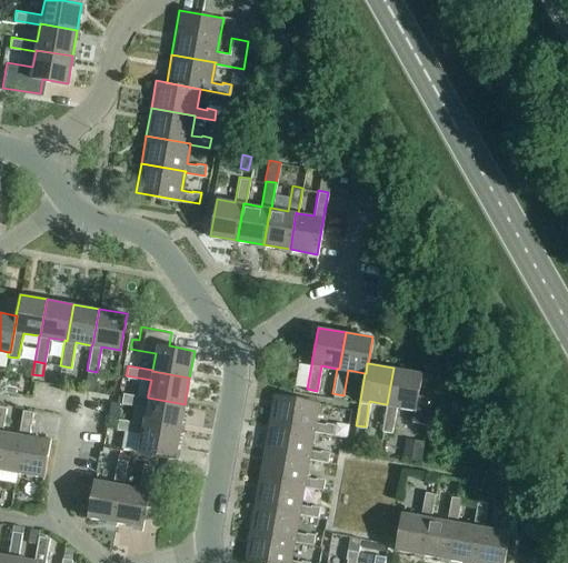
[(387,404),(386,404),(381,430),(391,431),(396,406),(414,409),(411,420),(427,423),(431,395),(417,393),(421,372),(394,368),(387,404)]
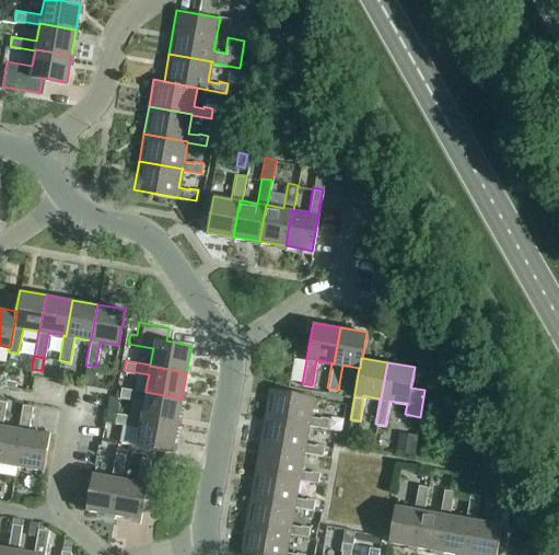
[(15,374),(6,373),(4,383),(14,384),(15,374)]
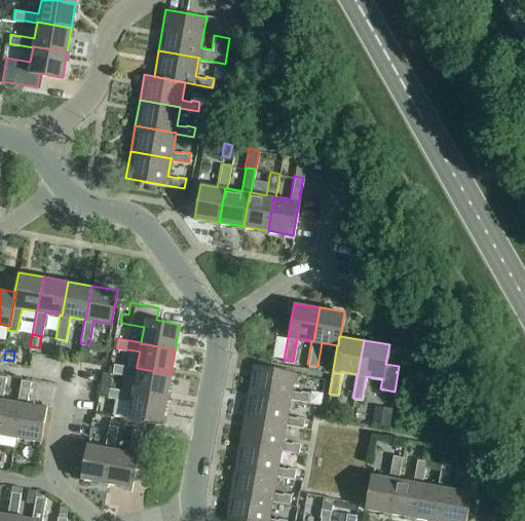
[(136,376),(133,391),(133,392),(166,398),(171,374),(137,368),(137,366),(113,362),(112,371),(136,376)]
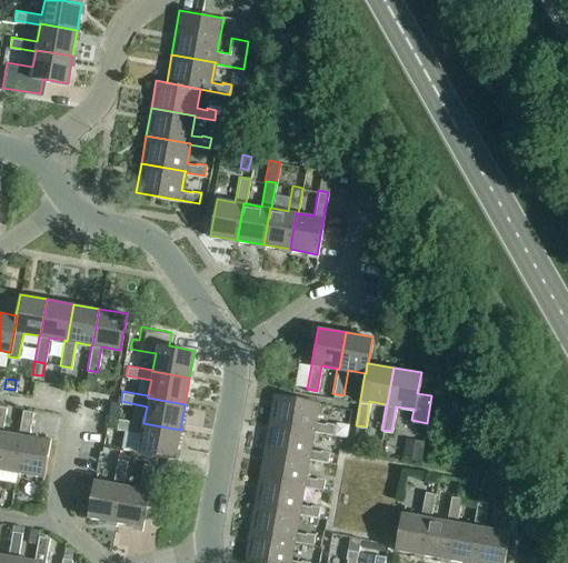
[(275,393),(269,421),(314,429),(314,430),(332,433),(335,422),(325,421),(325,422),(315,421),(318,401),(275,393)]
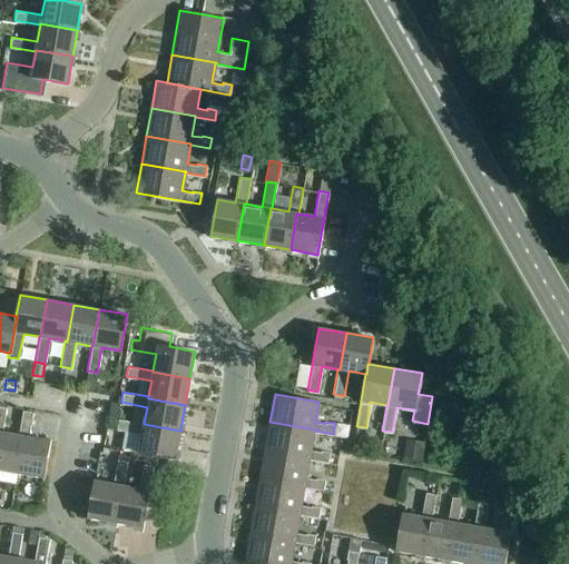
[(0,468),(16,472),(22,435),(18,435),(2,432),(6,406),(0,405),(0,468)]
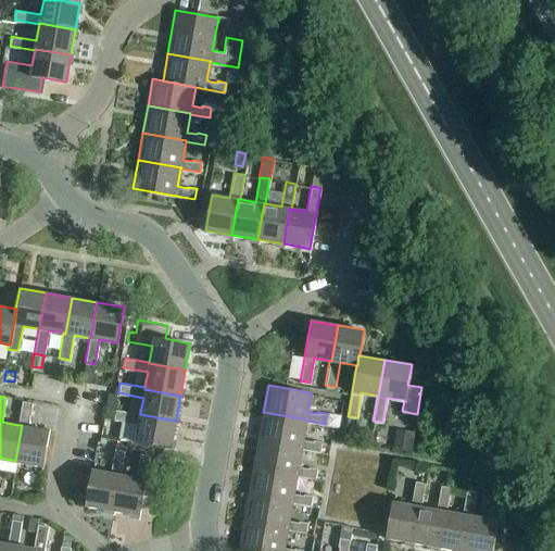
[(22,400),(17,425),(22,425),(15,461),(42,466),(49,430),(27,426),(32,401),(22,400)]
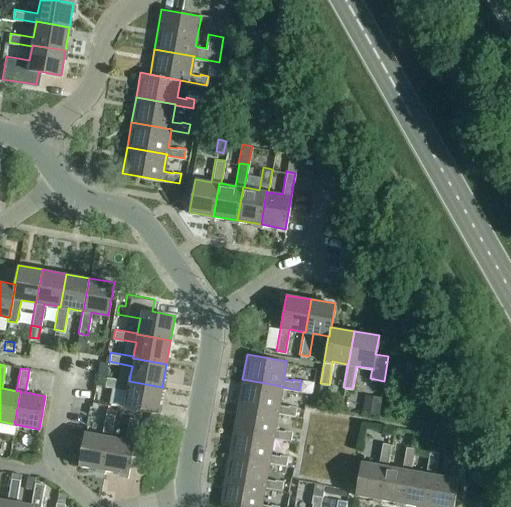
[(129,381),(129,380),(106,376),(104,385),(127,389),(124,406),(157,412),(162,387),(129,381)]
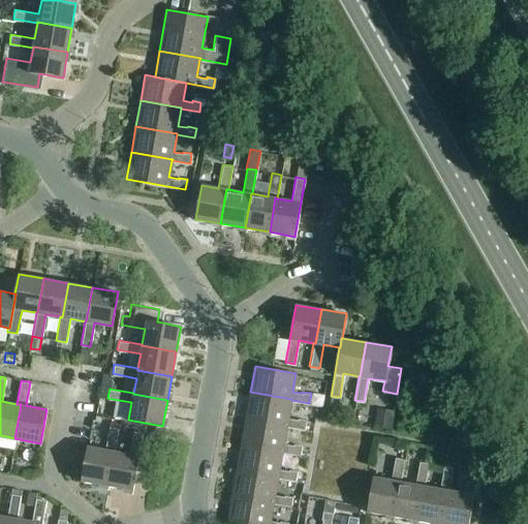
[(250,392),(246,418),(286,425),(286,426),(305,429),(306,419),(298,418),(298,419),(288,418),(291,400),(291,399),(250,392)]
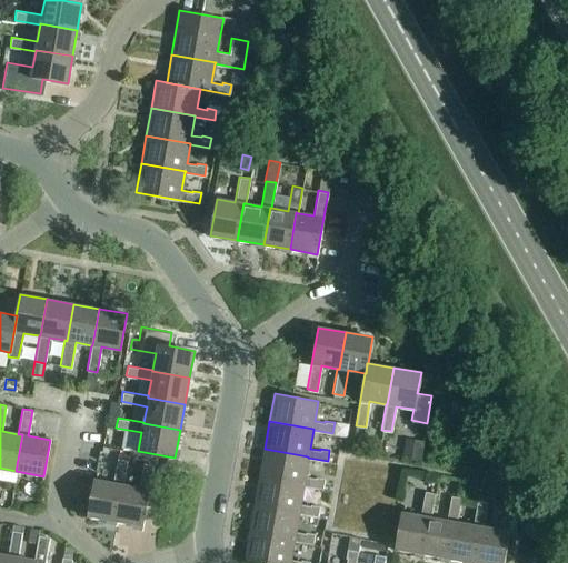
[(402,456),(419,459),(422,440),(406,436),(402,456)]
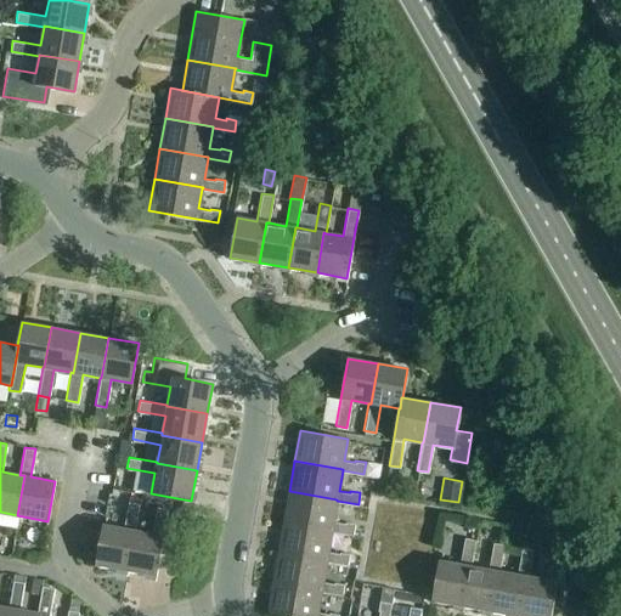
[(289,491),(283,521),(332,530),(332,531),(353,535),(355,523),(345,521),(344,523),(333,520),(337,501),(337,499),(289,491)]
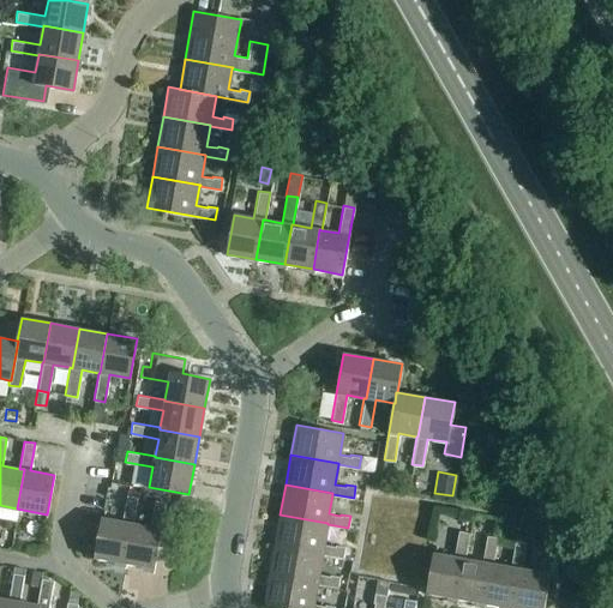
[(95,558),(124,563),(131,523),(132,523),(137,495),(126,494),(121,522),(101,518),(95,558)]
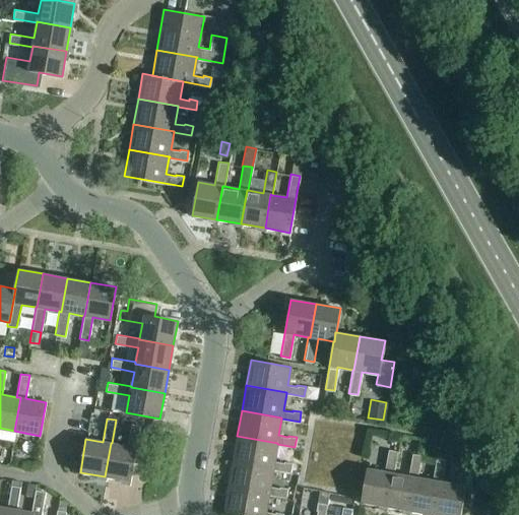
[(111,443),(105,476),(130,481),(133,461),(145,463),(150,436),(138,434),(140,425),(131,423),(127,446),(112,443),(111,443)]
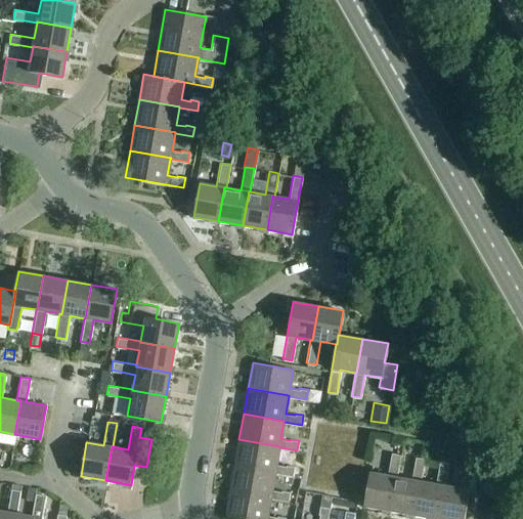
[(238,439),(234,465),(275,472),(274,473),(293,476),(294,466),(286,465),(286,466),(276,464),(279,447),(279,446),(238,439)]
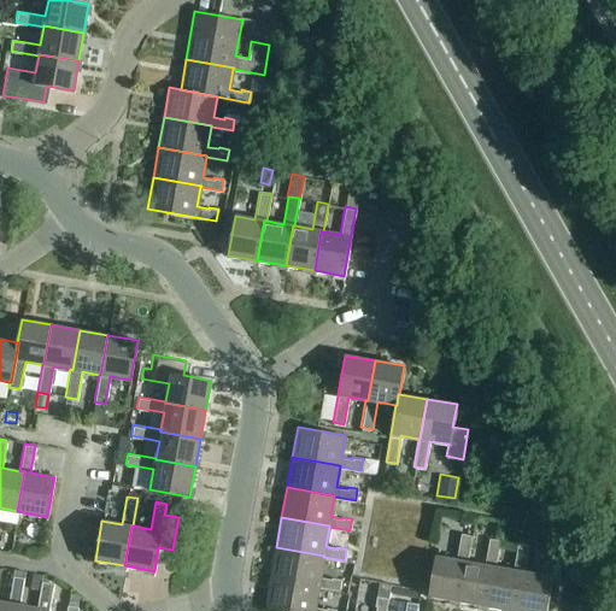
[(428,595),(458,601),(465,562),(467,562),(471,534),(461,532),(456,559),(435,556),(428,595)]
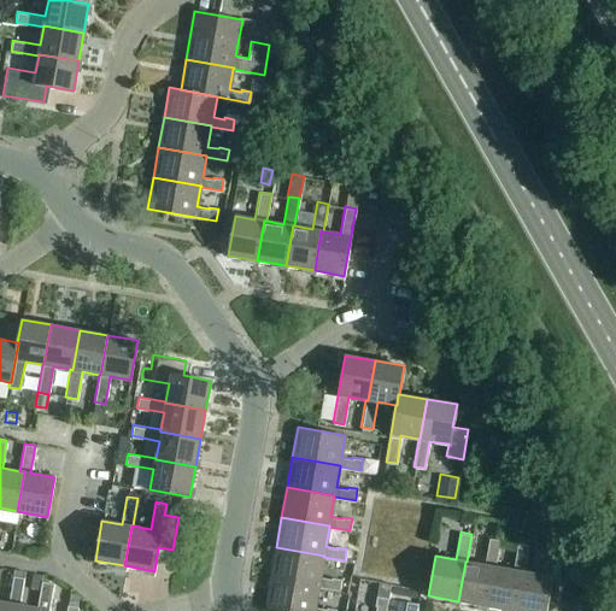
[(458,601),(486,606),(493,567),(496,567),(500,539),(488,538),(484,564),(467,562),(465,562),(458,601)]
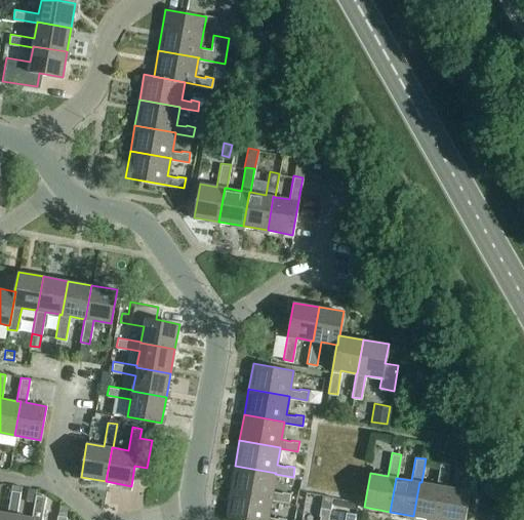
[(413,516),(438,519),(444,486),(445,486),(449,463),(440,462),(436,485),(421,482),(419,482),(413,516)]
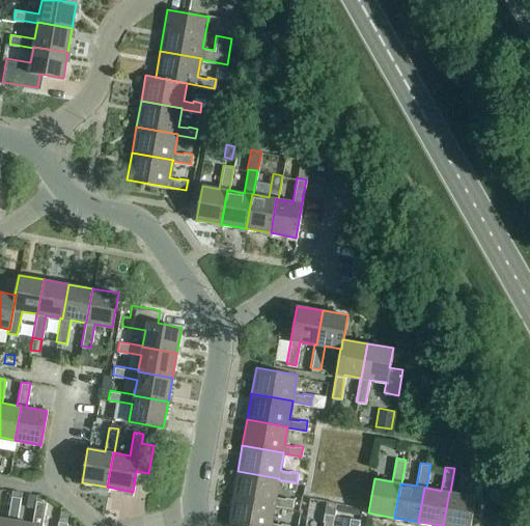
[(238,471),(232,497),(274,504),(291,508),(294,498),(285,496),(285,498),(275,496),(278,479),(279,478),(238,471)]
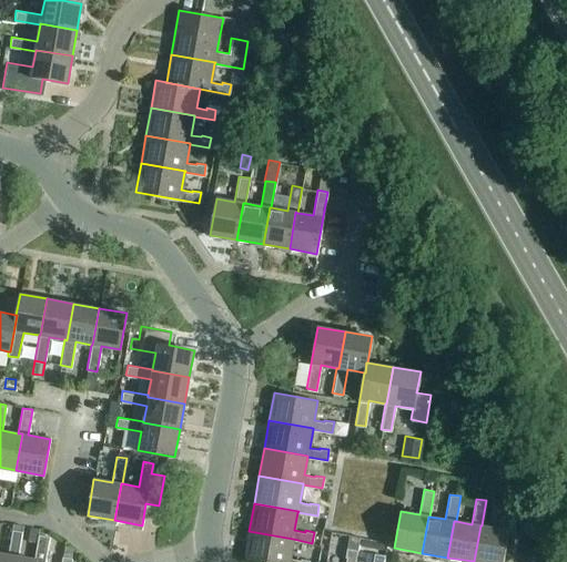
[(37,541),(38,533),(39,528),(29,525),(27,539),(37,541)]
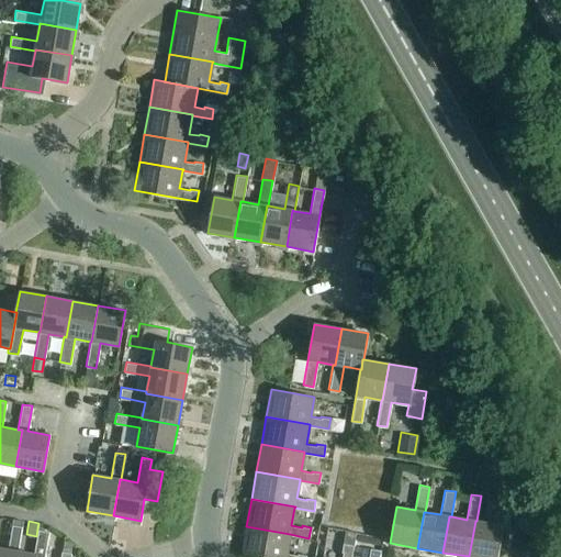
[(475,521),(469,556),(496,556),(503,525),(477,521),(475,521)]
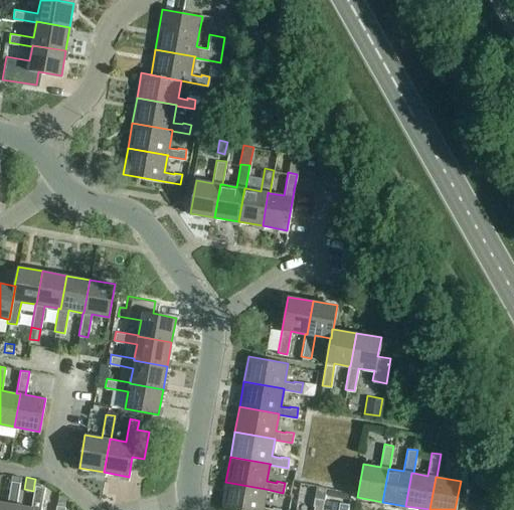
[(6,509),(32,509),(32,508),(30,507),(15,504),(19,482),(10,480),(6,503),(7,503),(6,509)]
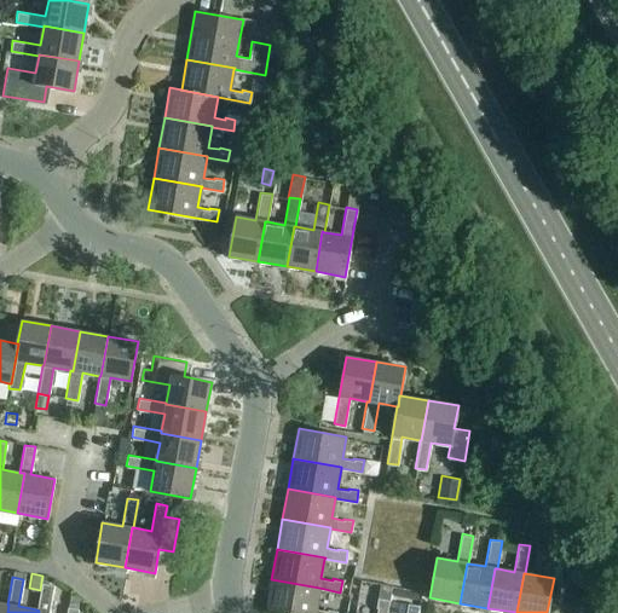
[(319,588),(271,579),(266,609),(286,612),(336,612),(338,611),(327,608),(327,611),(316,608),(319,588)]
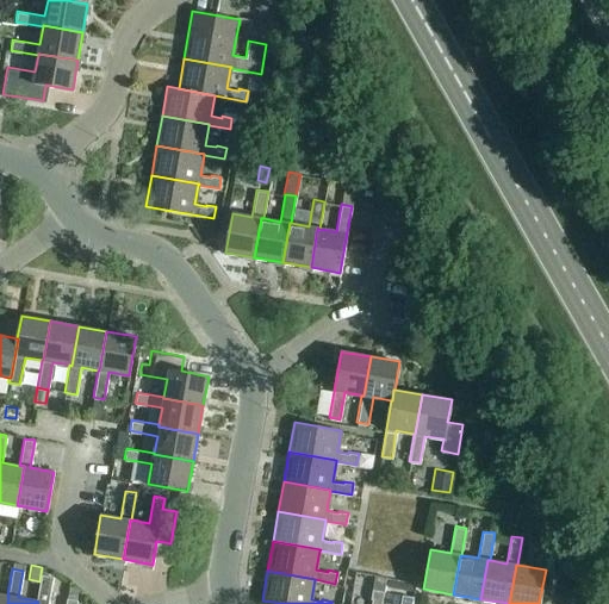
[(48,603),(53,576),(41,573),(39,581),(36,601),(38,602),(38,603),(48,603)]
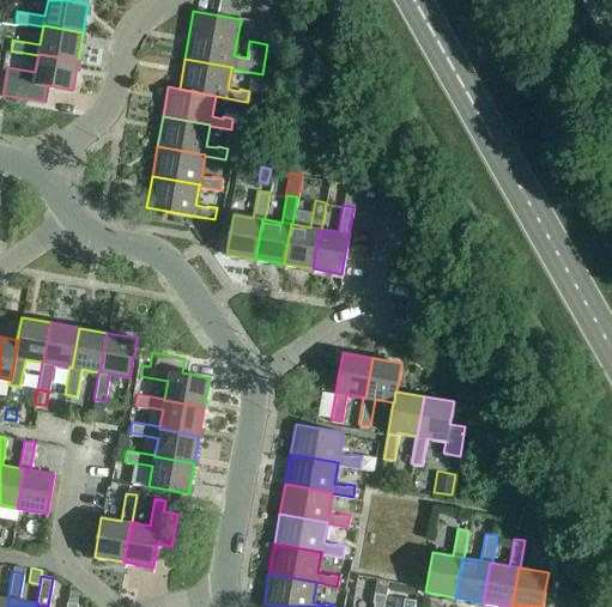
[(376,576),(374,592),(386,593),(388,578),(376,576)]
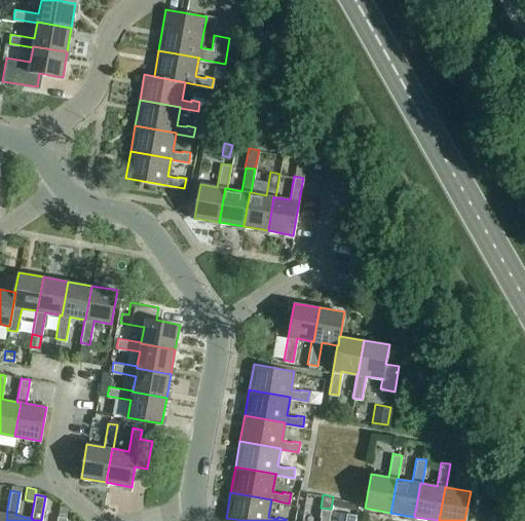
[(328,520),(331,509),(321,508),(320,516),(321,516),(320,520),(328,520)]
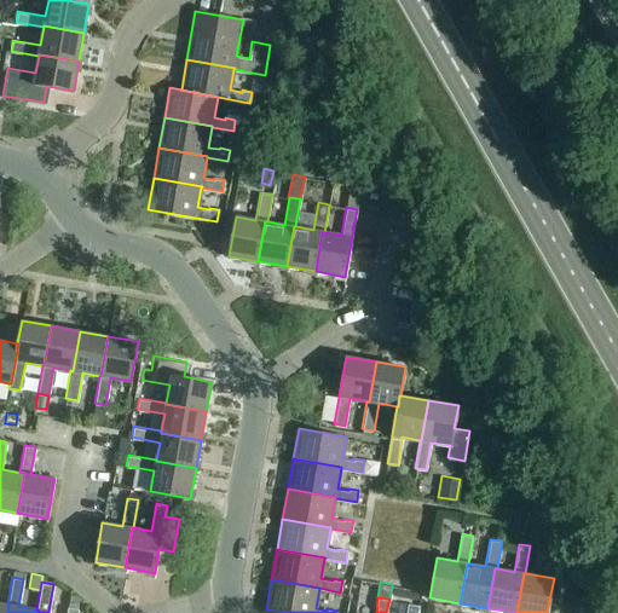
[(417,612),(419,605),(408,602),(405,612),(408,612),(406,612),(417,612)]
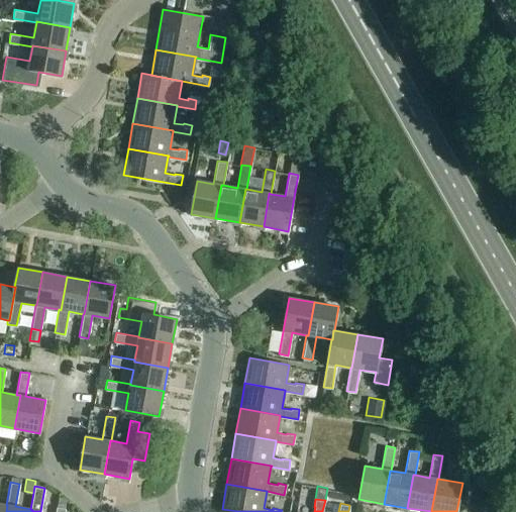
All buildings are outlined.
